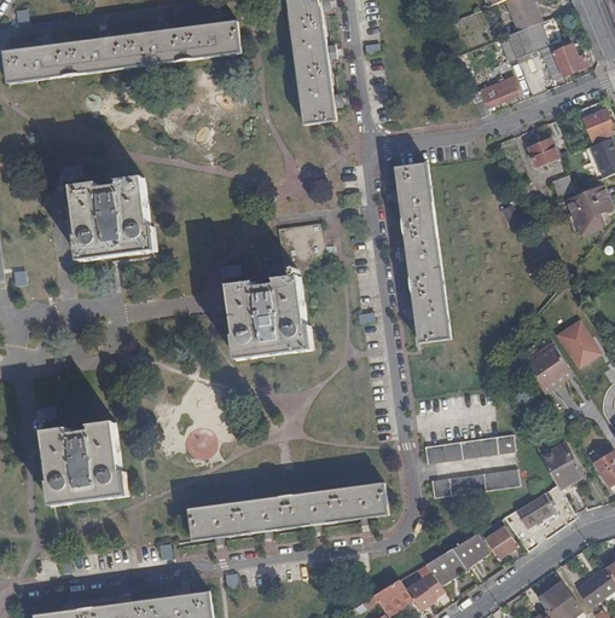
[(285,0),(299,91),(303,125),(334,120),(317,0),(285,0)]
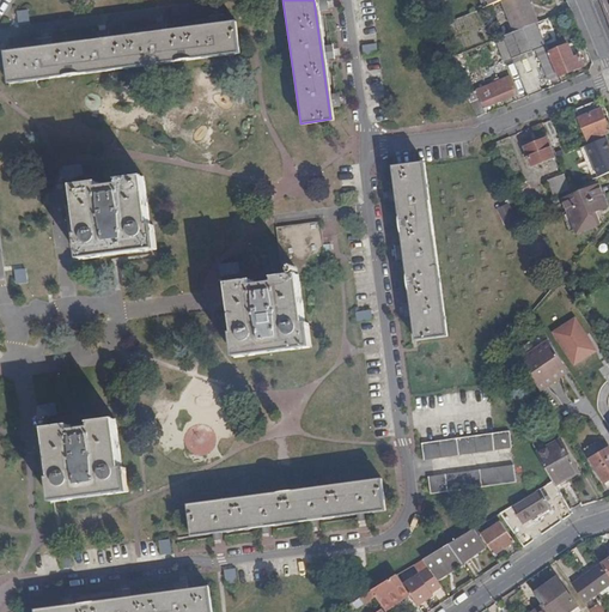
[(501,0),(515,31),(521,29),(535,23),(536,22),(527,0),(501,0)]
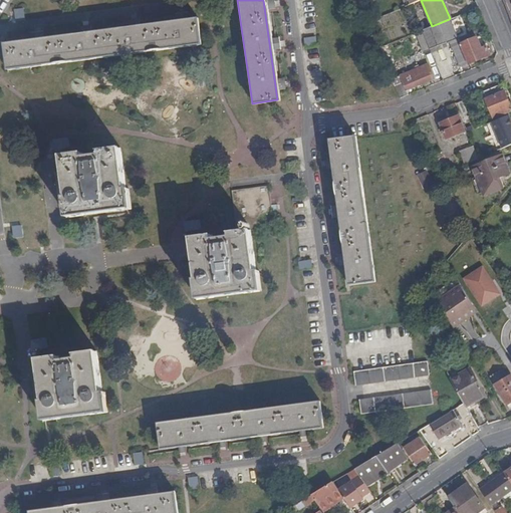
[(6,70),(199,44),(195,18),(2,43),(6,70)]
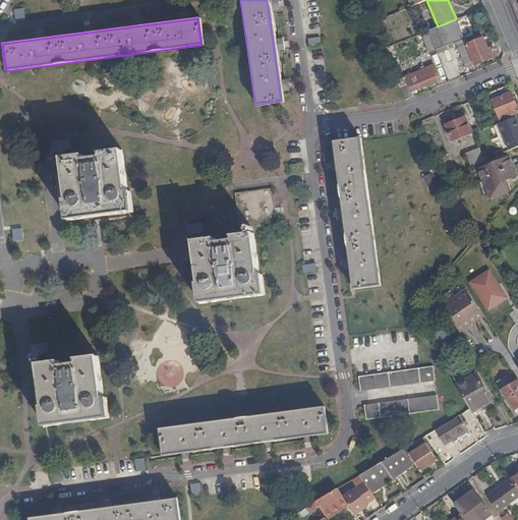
[(454,43),(464,67),(495,55),(491,46),(485,48),(480,38),(466,43),(456,18),(455,19),(462,39),(454,43)]
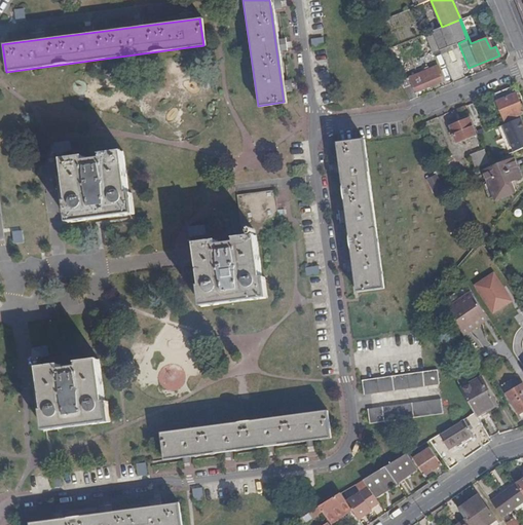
[(431,31),(439,50),(458,43),(467,39),(459,20),(447,25),(442,27),(431,31)]
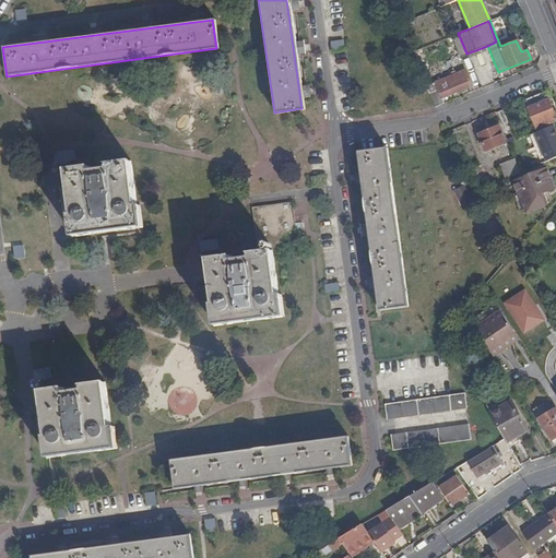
[(459,57),(466,54),(458,33),(450,36),(459,57)]
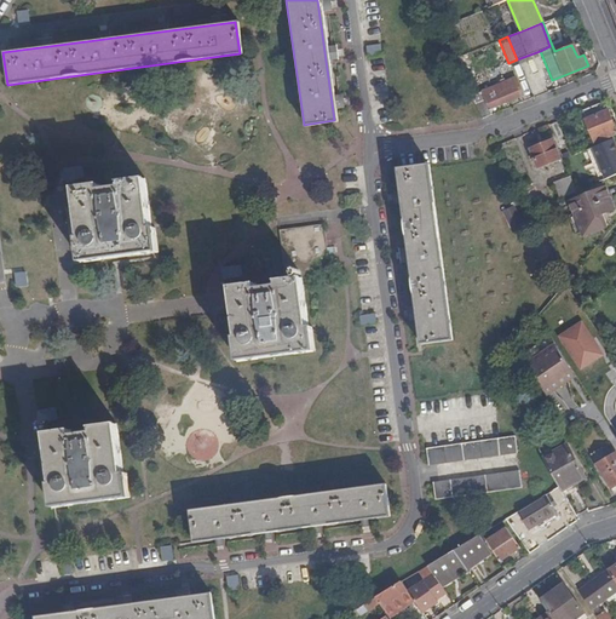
[(379,43),(364,44),(366,56),(381,55),(379,43)]
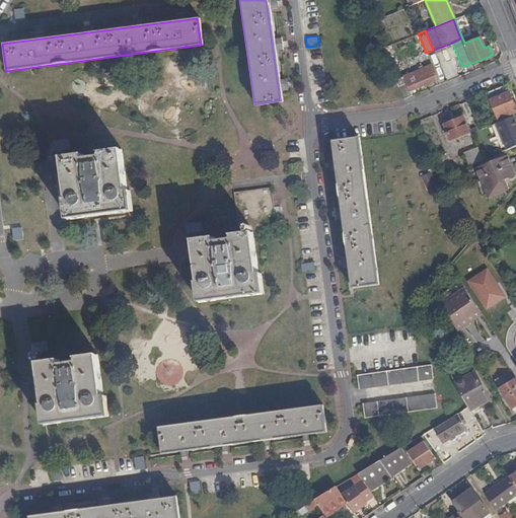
[(378,53),(383,61),(388,58),(384,51),(378,53)]
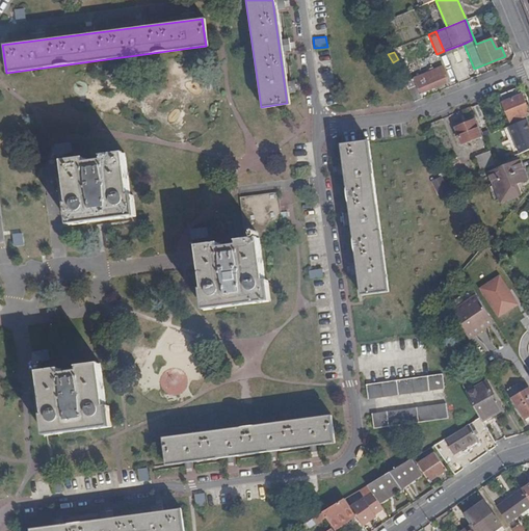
[(417,78),(422,91),(447,80),(442,67),(417,78)]
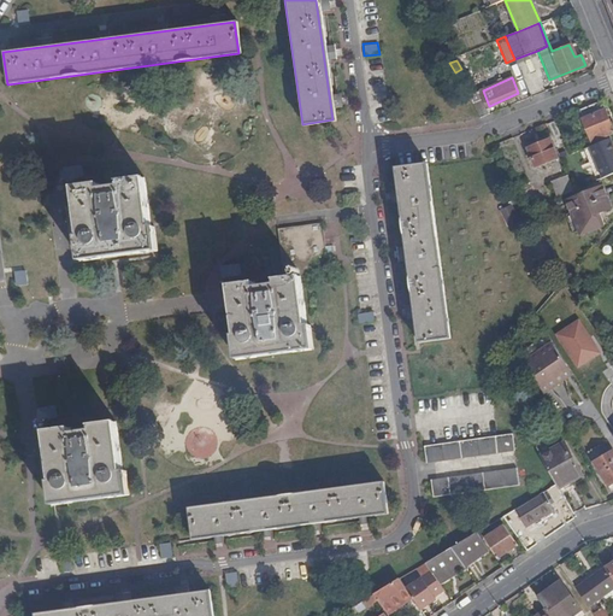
[(471,101),(479,117),(485,113),(483,109),(489,106),(483,91),(483,88),(478,89),(482,98),(471,101)]
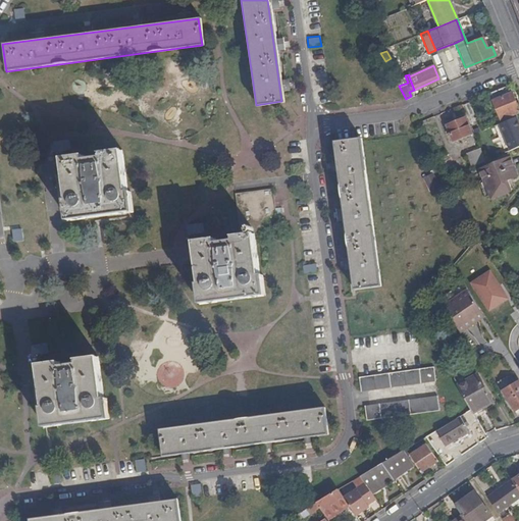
[(498,90),(488,93),(491,100),(501,97),(498,90)]
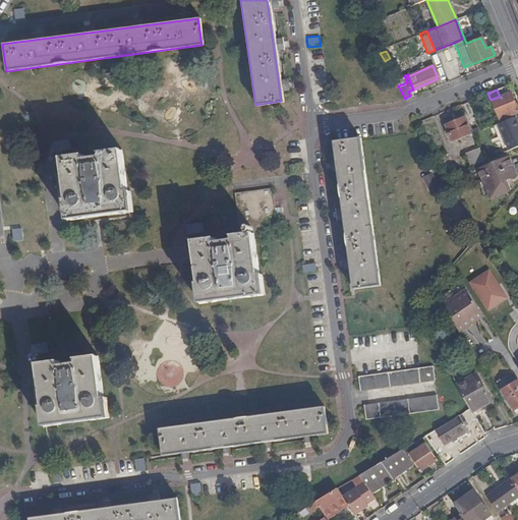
[(517,111),(510,93),(500,97),(491,100),(495,110),(499,119),(517,111)]
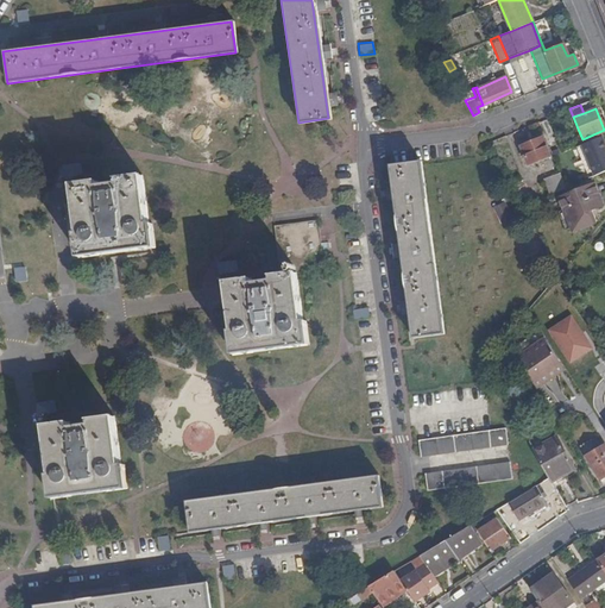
[(521,146),(541,138),(540,133),(518,142),(521,146)]
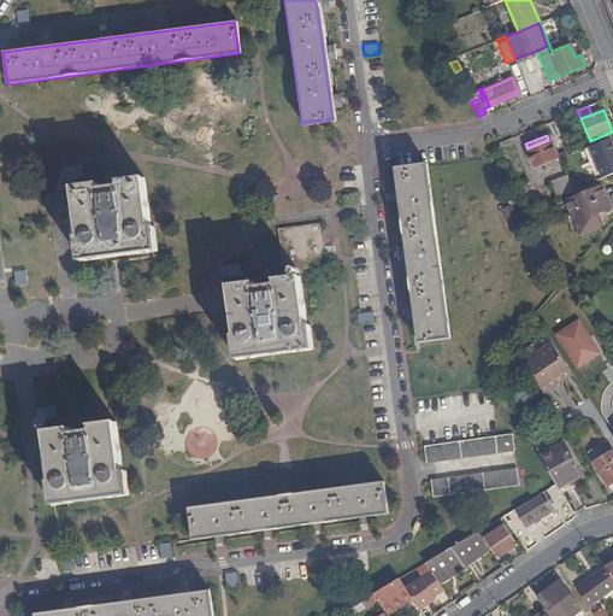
[(600,177),(612,171),(612,148),(608,138),(587,147),(600,177)]
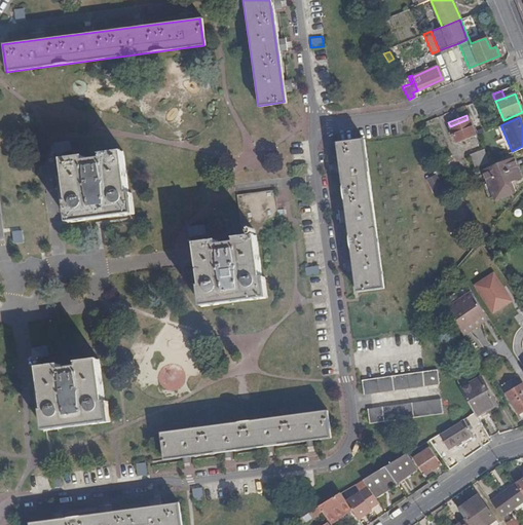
[(475,135),(468,119),(450,126),(449,127),(455,142),(475,135)]
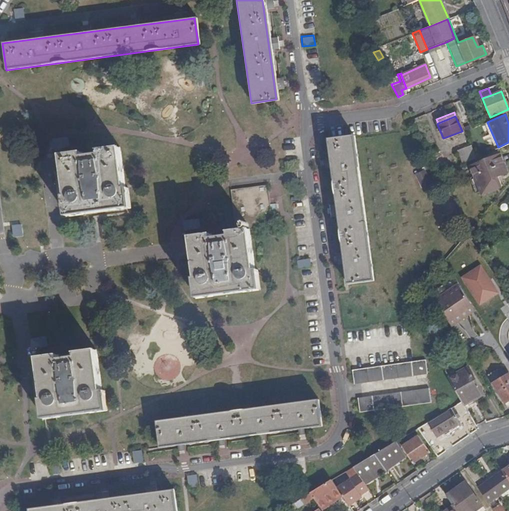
[(345,283),(371,279),(366,240),(352,135),(325,138),(345,283)]
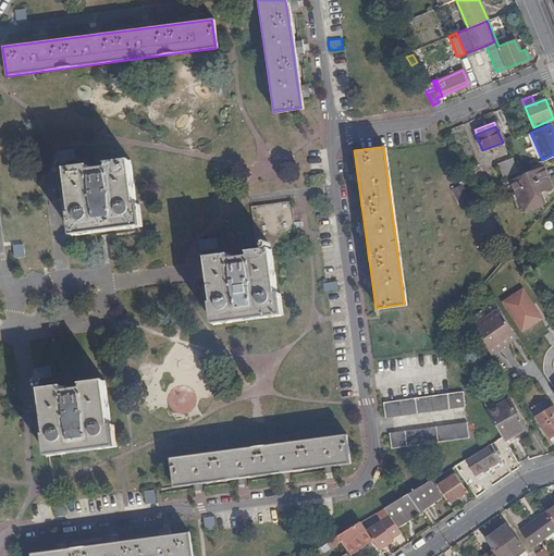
[(496,163),(502,177),(516,171),(511,157),(496,163)]
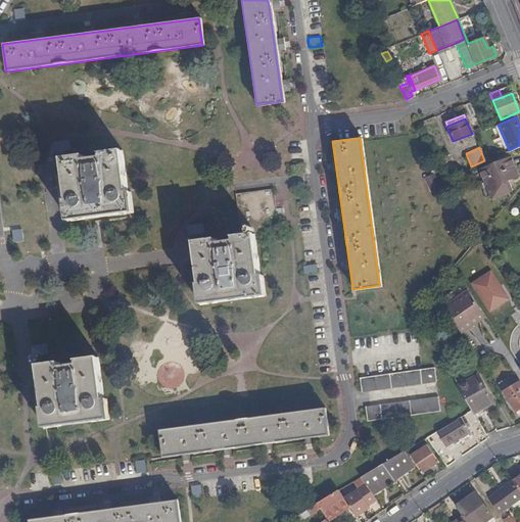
[(58,159),(67,221),(131,211),(123,150),(58,159)]
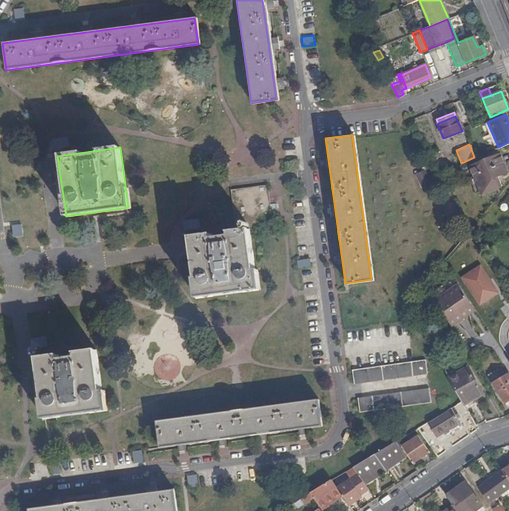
[(504,171),(497,155),(470,166),(482,193),(496,187),(492,177),(504,171)]
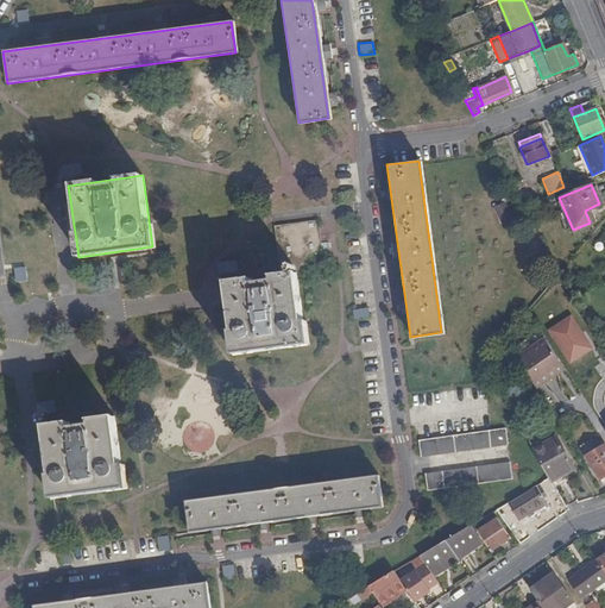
[(221,282),(231,352),(306,343),(297,273),(322,269),(315,219),(272,224),(278,274),(221,282)]
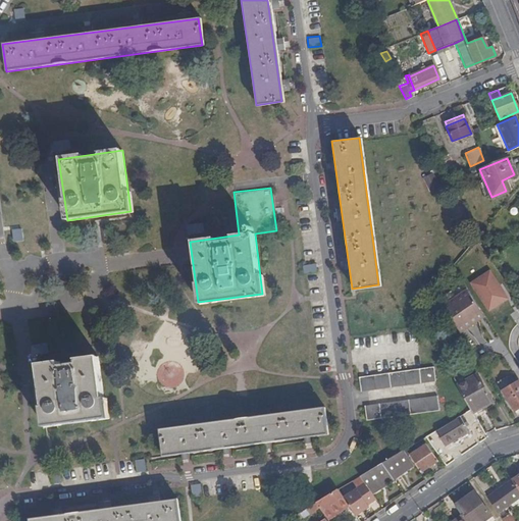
[(10,227),(11,241),(22,240),(20,226),(10,227)]
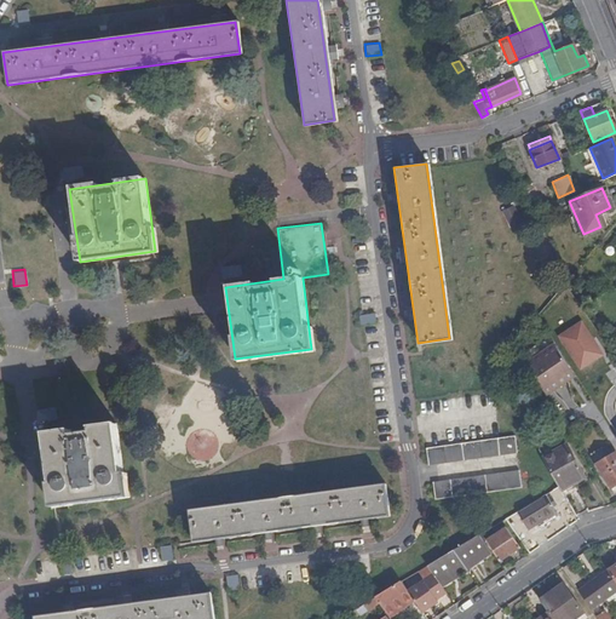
[(360,324),(374,321),(373,311),(358,314),(360,324)]
